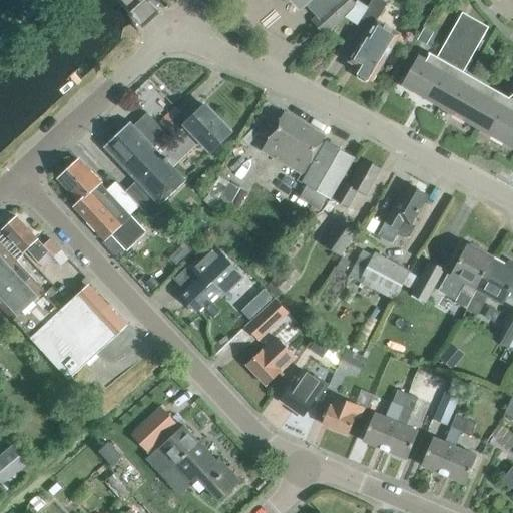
[(292,0),(301,8),(305,4),(317,17),(312,21),(325,35),(344,18),(357,26),(369,33),(366,38),(363,37),(348,62),(357,68),(355,71),(372,82),(390,52),(389,52),(399,35),(377,21),(387,4),(380,0),(372,0),(368,8),(358,1),(355,6),(349,0),(292,0)]
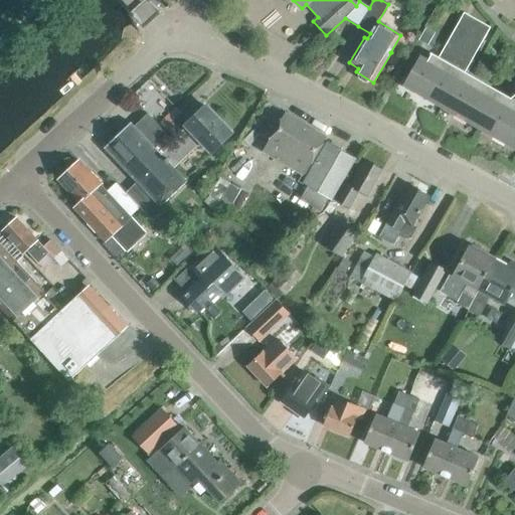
[(465,72),(490,28),(464,13),(439,57),(432,52),(432,54),(427,61),(419,57),(403,87),(514,149),(514,95),(511,99),(465,72)]
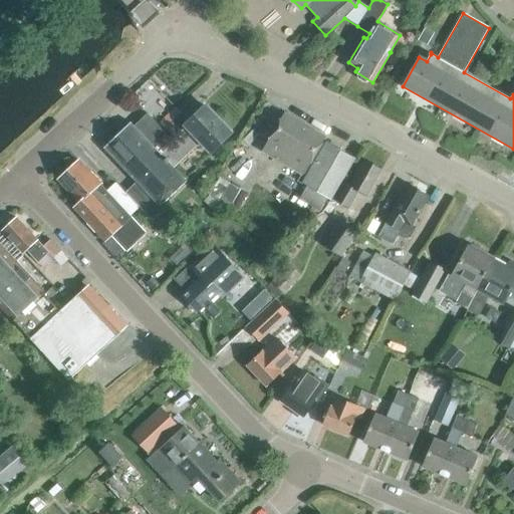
[(418,41),(427,46),(434,33),(425,28),(418,41)]
